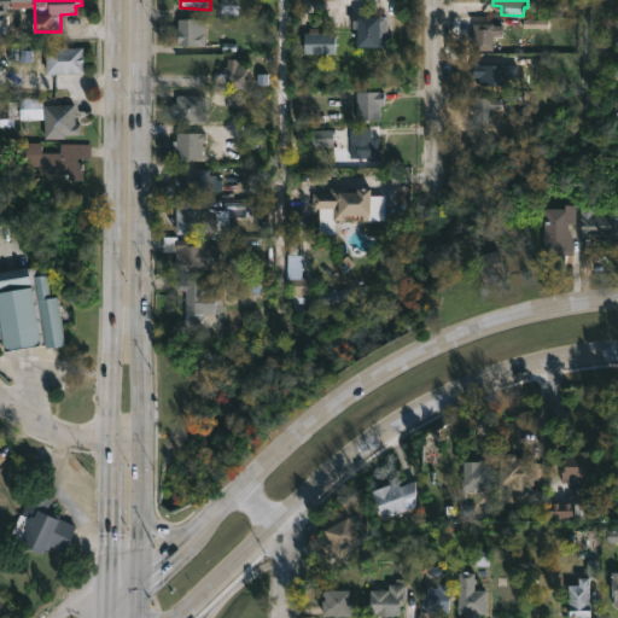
[(390,21),(389,47),(359,46),(360,29),(354,28),(354,19),(360,19),(360,16),(382,15),(390,16),(390,21)]
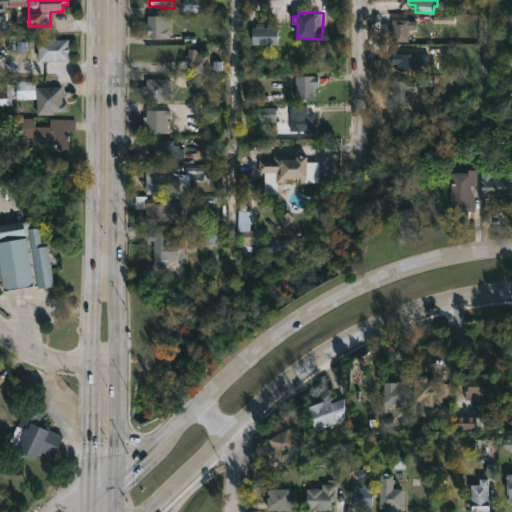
[(171,15),(171,38),(146,38),(146,30),(143,30),(143,24),(149,24),(149,15),(171,15)]
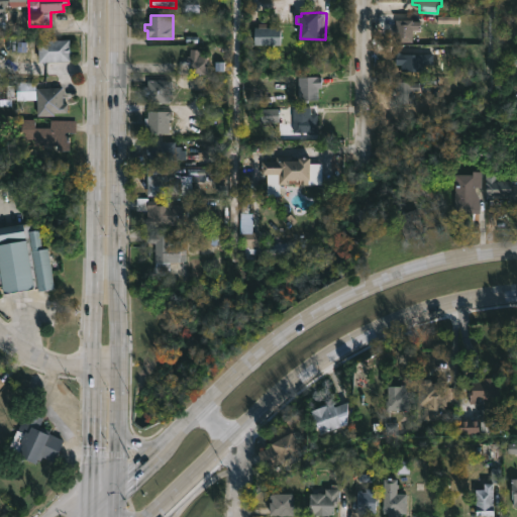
[(412,19),(412,21),(421,21),(421,29),(412,29),(412,41),(395,41),(395,34),(393,34),(392,27),(395,27),(395,19),(412,19)]
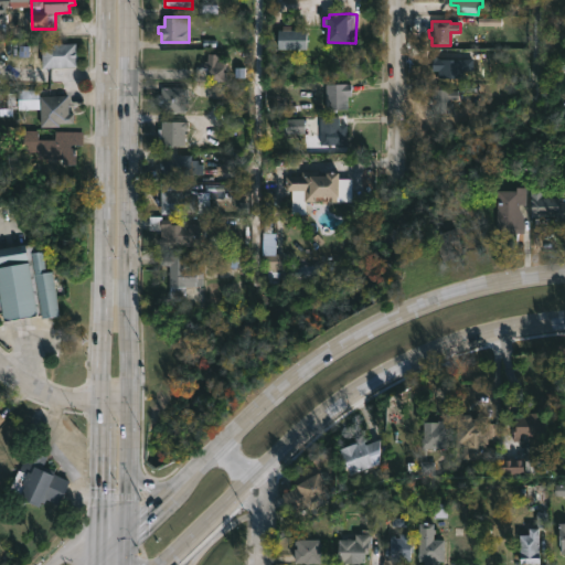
[(279,31),(279,51),(307,51),(307,31),(279,31)]
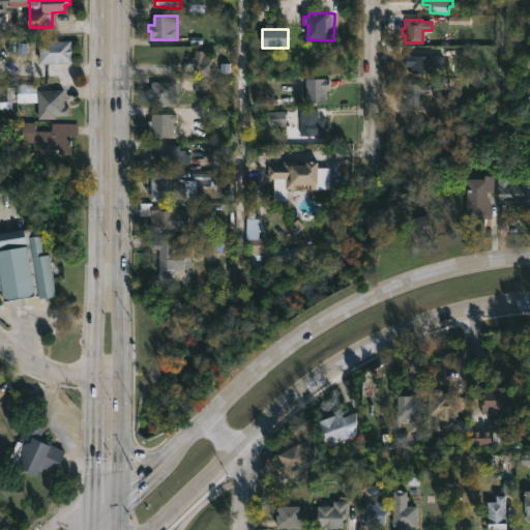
[(52,36),(52,41),(74,40),(75,50),(76,50),(75,63),(41,64),(40,37),(52,36)]
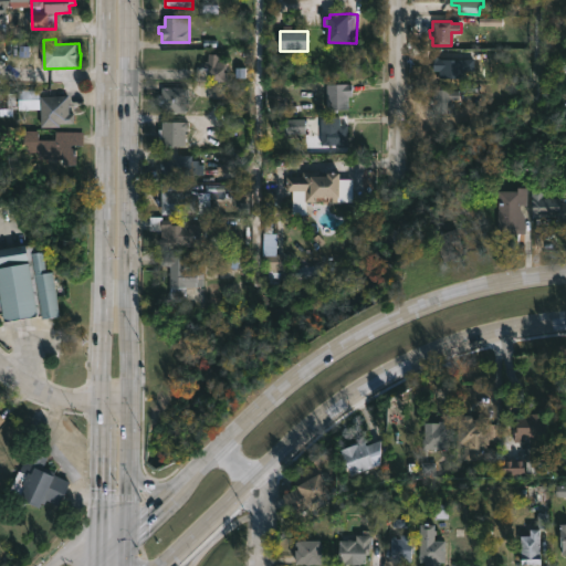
[(219,61),(228,61),(229,75),(226,75),(226,81),(196,79),(197,66),(205,67),(206,61),(208,61),(209,53),(219,54),(219,61)]
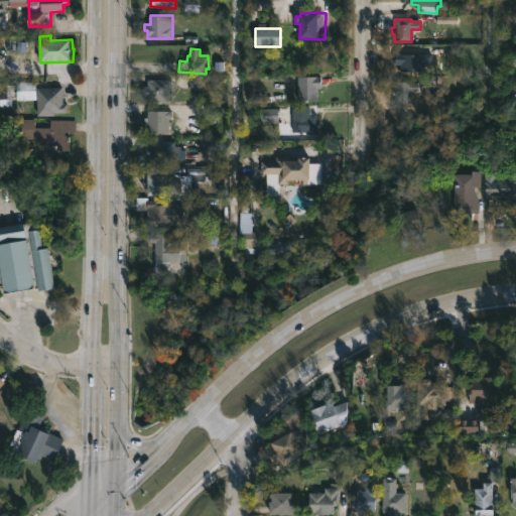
[(400,51),(402,53),(425,53),(425,71),(401,70),(401,65),(395,66),(395,62),(393,62),(393,51),(400,51)]
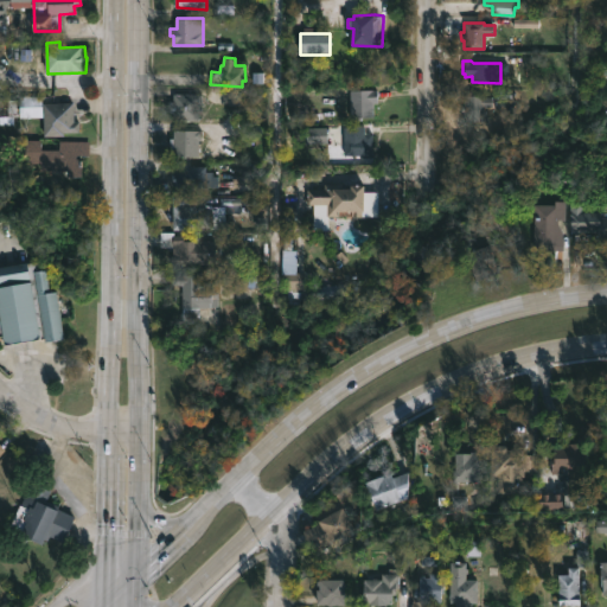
[(357,117),(351,117),(350,90),(377,89),(377,102),(374,102),(375,116),(357,117)]
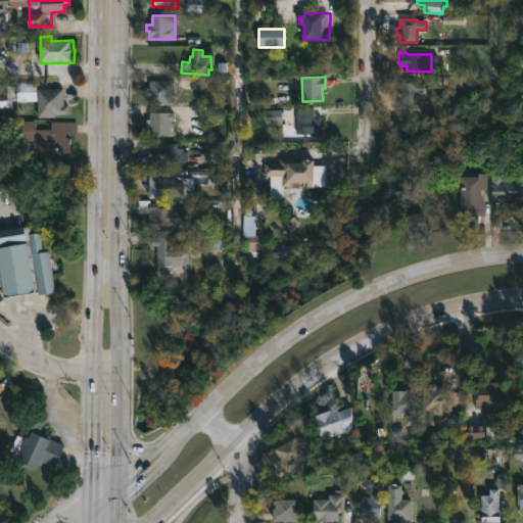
[(172,83),(173,95),(168,95),(168,103),(147,103),(147,88),(149,88),(149,81),(171,79),(172,79),(172,83)]
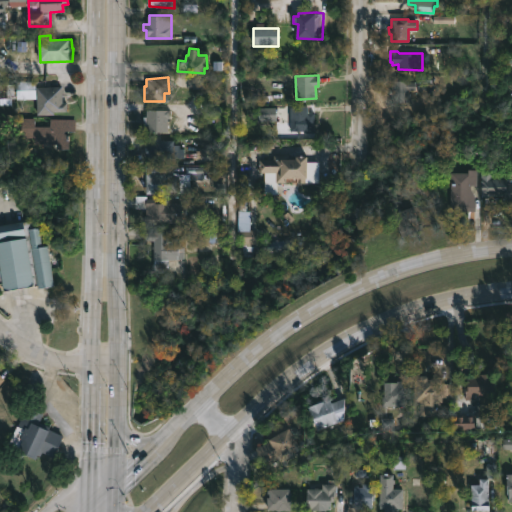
[(409,80),(416,81),(416,89),(408,89),(408,102),(392,102),(392,94),(389,94),(389,88),(391,88),(391,80),(409,80)]
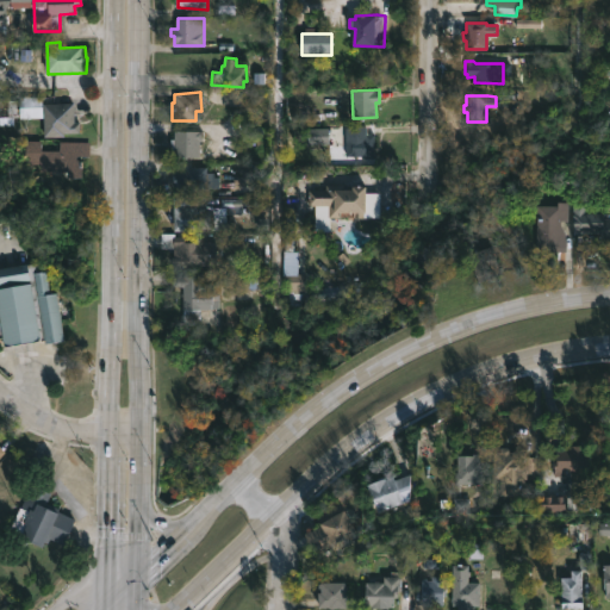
[(75,122),(80,123),(80,134),(64,134),(64,137),(43,137),(44,104),(75,104),(75,122)]
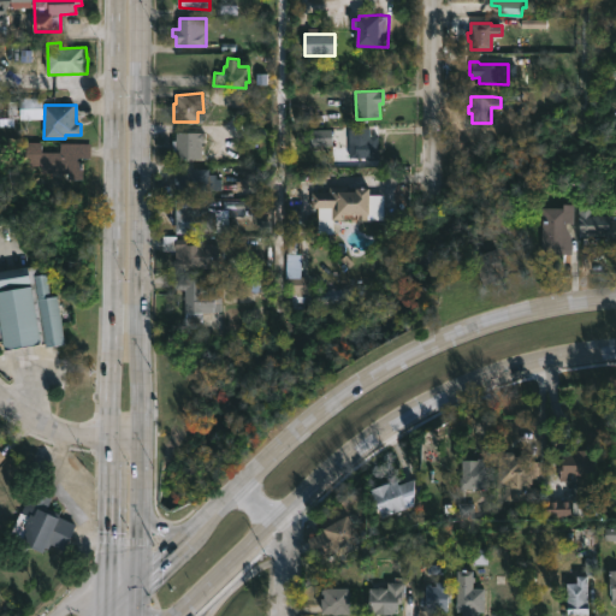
[(202,142),(202,159),(177,158),(177,148),(173,148),(173,140),(178,140),(178,131),(206,131),(206,142),(202,142)]
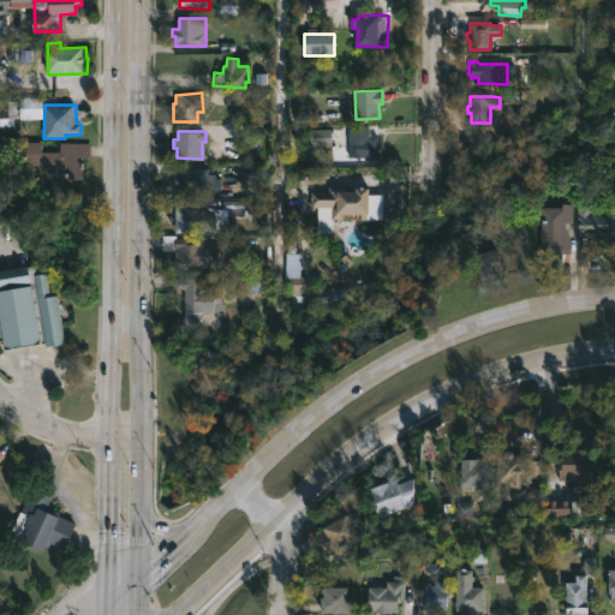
[(376,151),(376,160),(348,157),(348,138),(369,138),(369,135),(377,135),(376,151)]
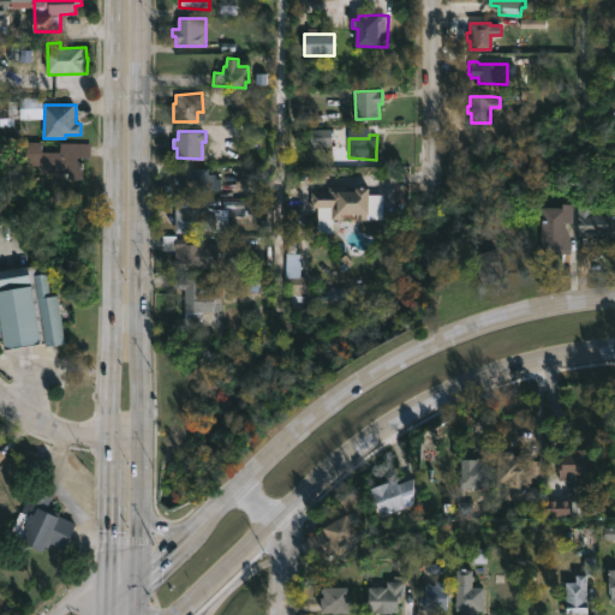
[(41,142),(41,150),(59,151),(59,142),(90,143),(90,157),(82,157),(82,178),(71,178),(71,169),(59,169),(59,173),(42,173),(42,165),(25,163),(27,142),(41,142)]
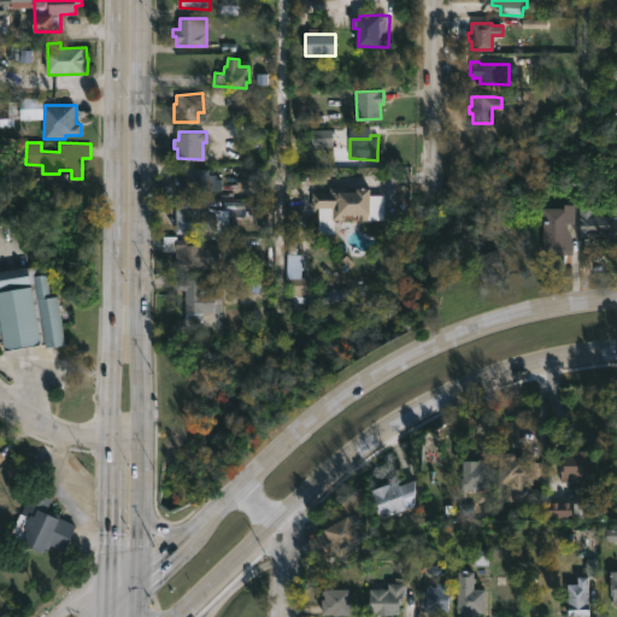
[(195,163),(195,168),(210,168),(210,174),(216,174),(216,191),(189,191),(189,193),(176,193),(176,187),(172,187),(174,176),(176,176),(176,168),(181,168),(181,163),(195,163)]
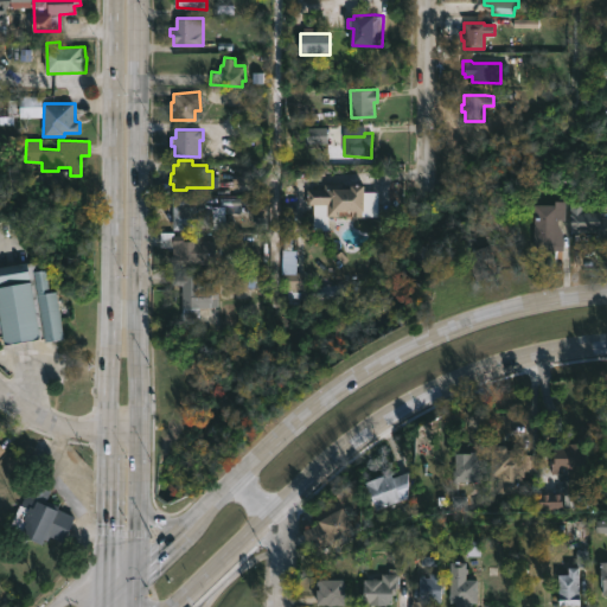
[(343,184),(343,189),(353,189),(353,185),(366,186),(365,212),(363,212),(363,217),(328,216),(328,205),(307,204),(307,187),(325,189),(325,183),(343,184)]
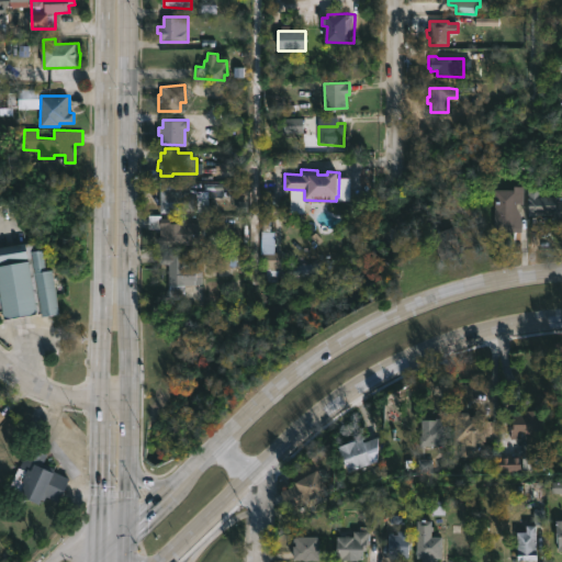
[(499,232),(495,232),(495,189),(514,189),(514,187),(525,187),(525,202),(517,203),(517,209),(521,214),(520,232),(499,232)]
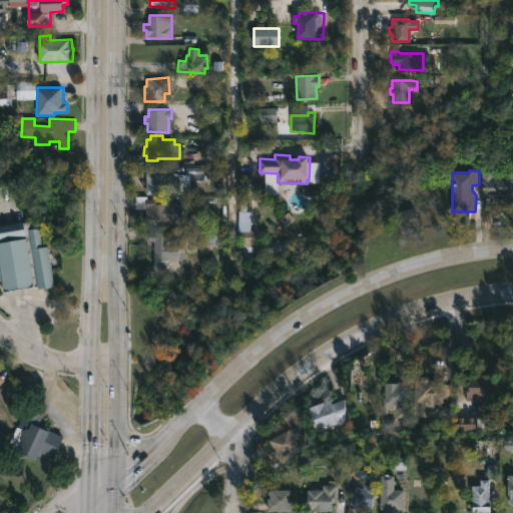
[(487,172),(487,177),(504,177),(505,183),(512,182),(512,200),(501,200),(501,195),(483,196),(481,172),(487,172)]
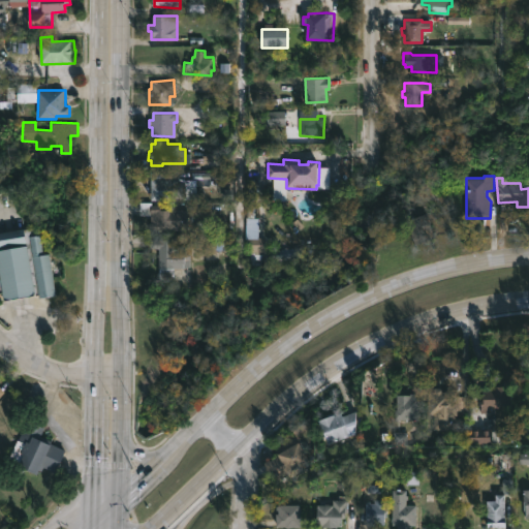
[(195,196),(195,199),(151,200),(151,179),(195,180),(195,196)]
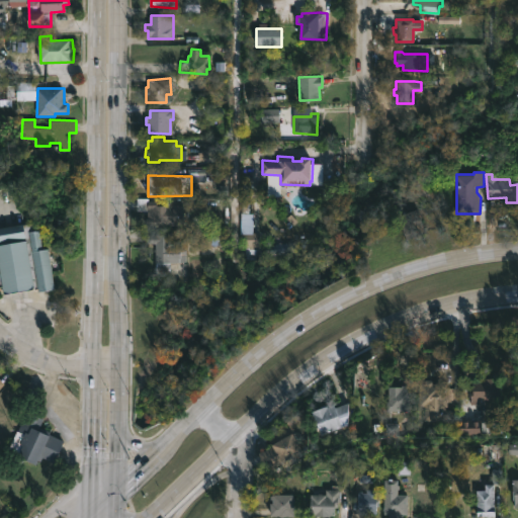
[(149,198),(149,201),(170,201),(170,207),(182,207),(182,226),(147,226),(147,211),(137,211),(137,198),(149,198)]
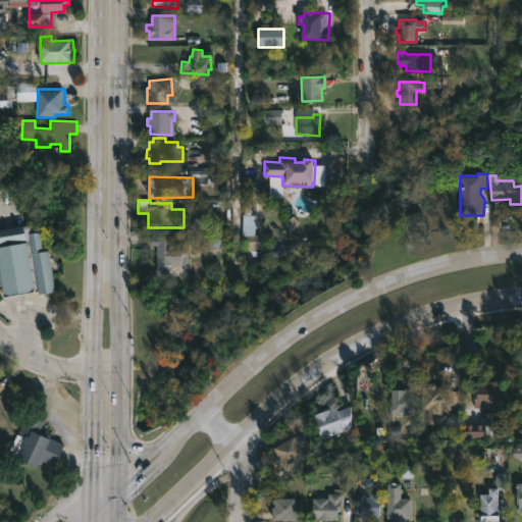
[(407,208),(410,216),(421,211),(430,233),(411,242),(410,239),(409,239),(398,212),(407,208)]
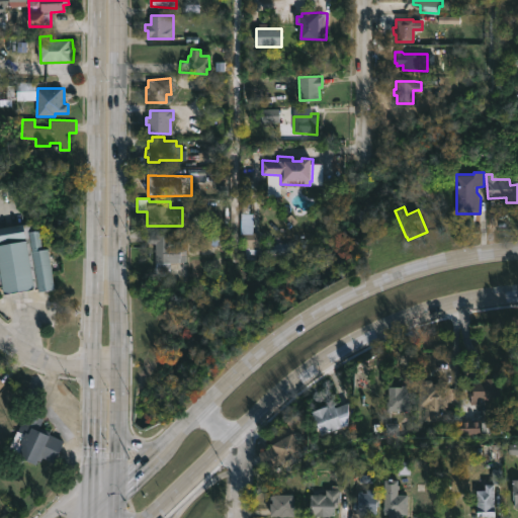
[(242,213),(252,213),(252,232),(258,232),(259,246),(241,246),(242,213)]
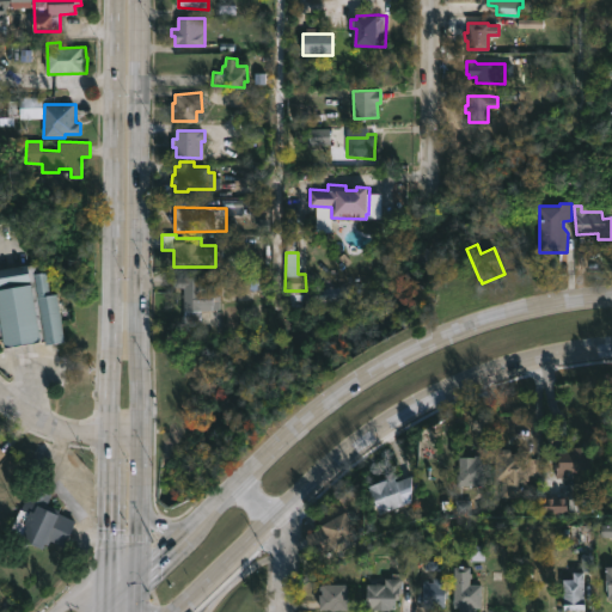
[(0,268),(41,263),(42,271),(48,270),(51,294),(59,293),(65,340),(46,342),(46,340),(6,346),(5,340),(0,340),(0,268)]
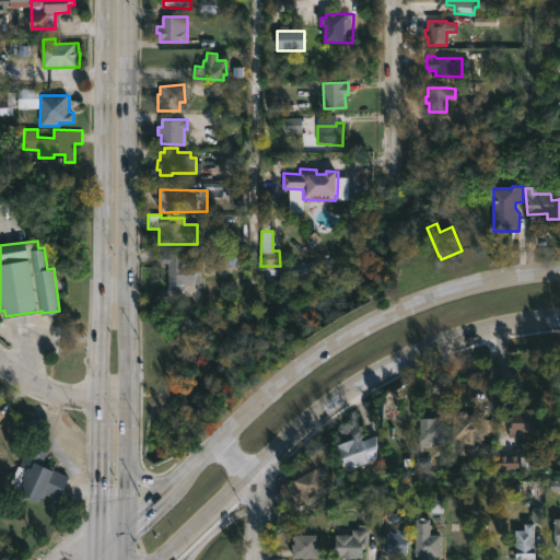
[(184,254),(184,265),(200,264),(201,293),(186,293),(186,295),(168,296),(168,293),(165,293),(165,287),(170,287),(170,264),(160,264),(160,254),(184,254)]
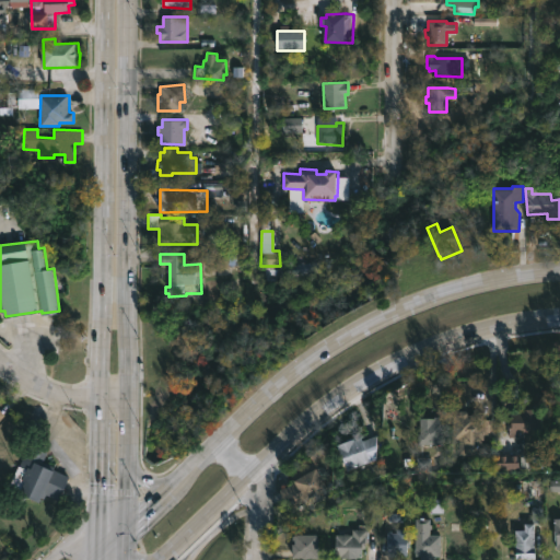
[(517,436),(509,436),(508,420),(512,420),(511,411),(515,411),(515,408),(539,407),(540,431),(518,431),(520,436),(517,436)]
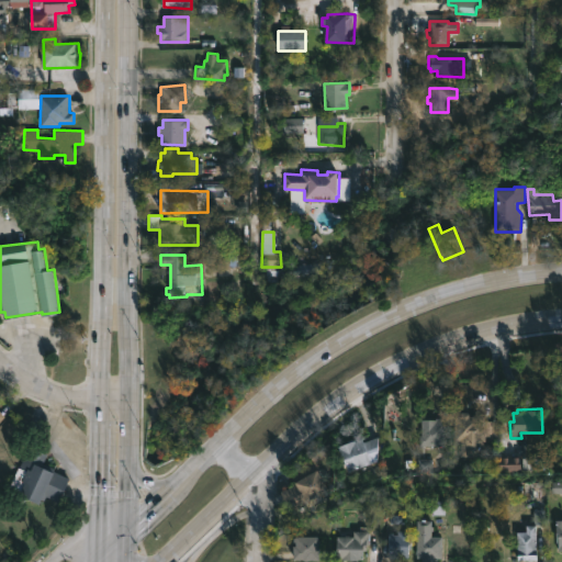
[(470,415),(479,415),(479,418),(484,419),(485,415),(498,416),(497,436),(491,435),(491,439),(485,438),(485,440),(484,440),(484,444),(493,445),(493,457),(460,454),(460,440),(454,439),(456,415),(462,415),(463,411),(471,411),(470,415)]
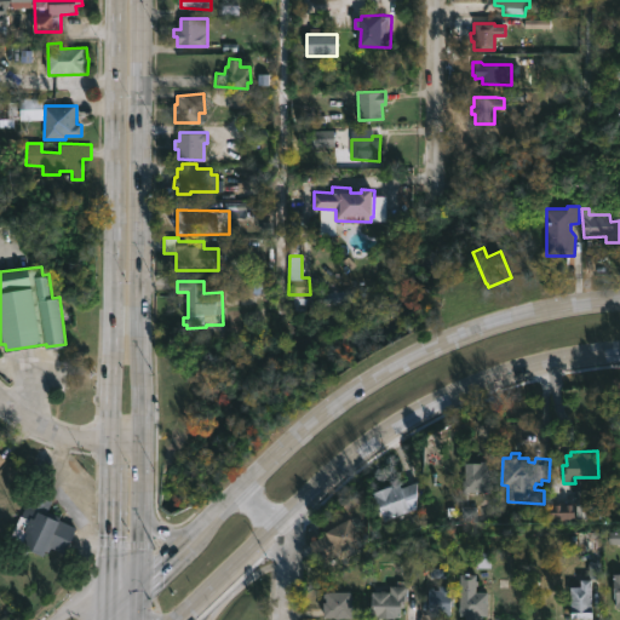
[(469,493),(463,493),(463,477),(465,477),(465,461),(491,461),(491,491),(469,491),(469,493)]
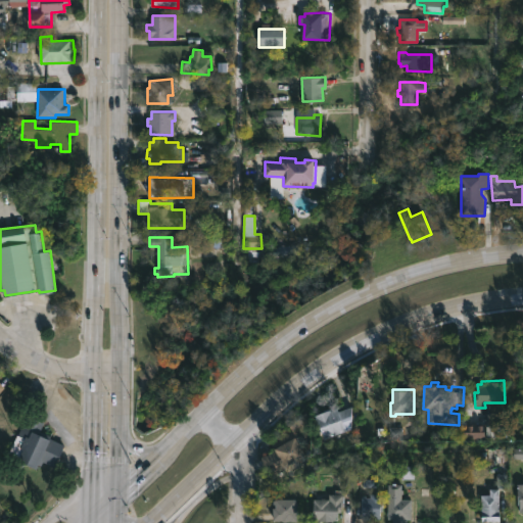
[(351,405),(359,419),(344,424),(347,430),(327,438),(322,425),(319,426),(317,422),(319,420),(317,414),(331,408),(332,410),(339,407),(340,410),(351,405)]
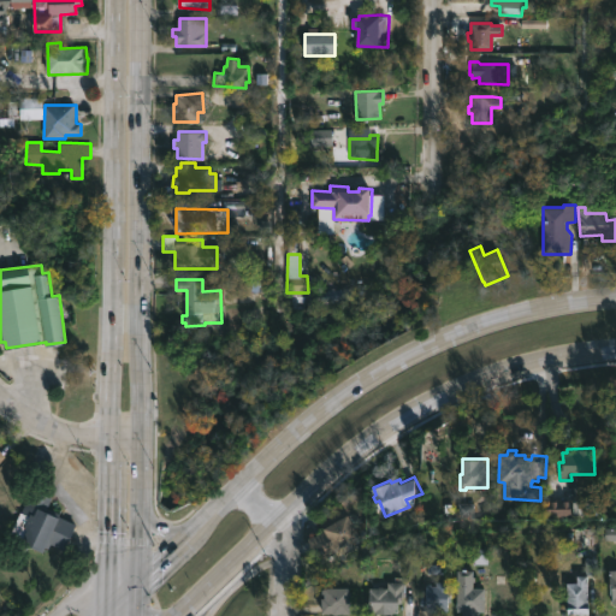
[(69,542),(64,550),(51,543),(47,548),(46,548),(43,551),(9,535),(31,487),(52,497),(48,505),(61,513),(60,515),(77,523),(69,542)]
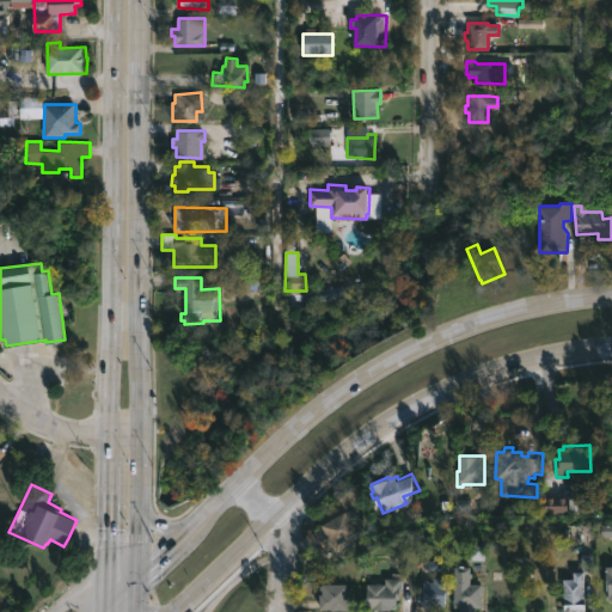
[(353,508),(357,518),(353,521),(357,532),(319,554),(310,554),(307,534),(324,526),(323,524),(347,510),(348,512),(353,508)]
